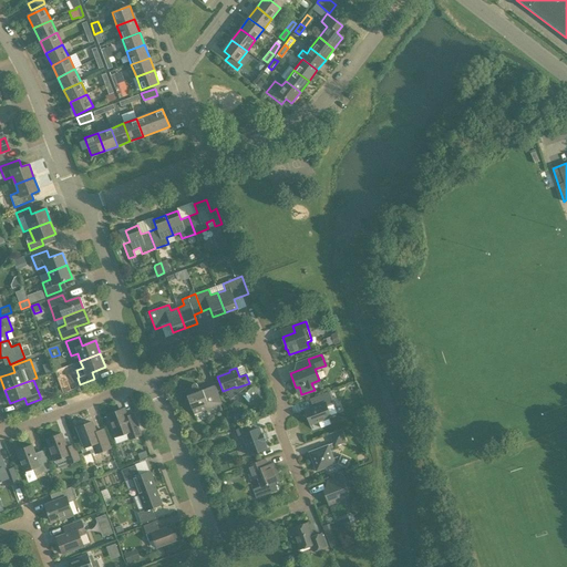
[(185,390),(187,395),(186,397),(185,398),(185,399),(185,400),(184,400),(185,401),(185,402),(186,403),(186,404),(187,404),(188,405),(189,405),(191,405),(194,414),(206,410),(206,411),(222,404),(214,385),(199,391),(197,385),(196,384),(196,383),(195,383),(194,383),(193,384),(192,384),(192,385),(192,387),(192,388),(185,390)]
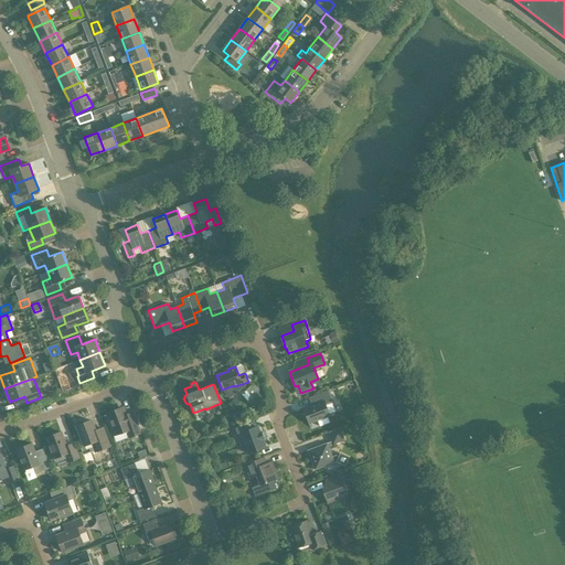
[(258,393),(252,385),(246,391),(253,397),(258,393)]
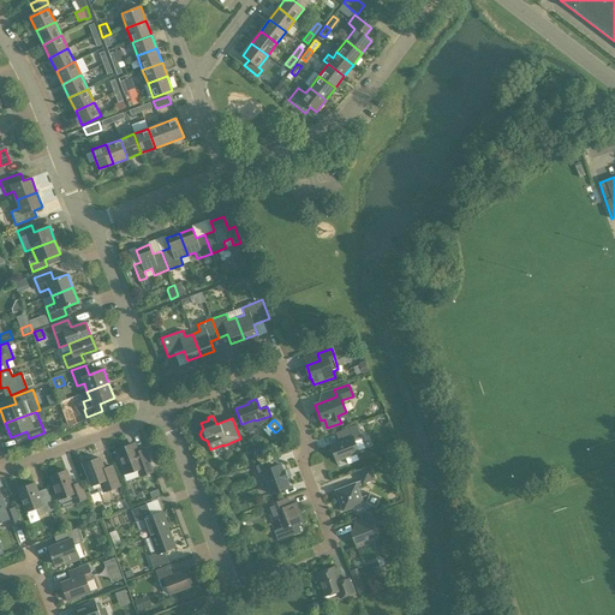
[(342,430),(346,439),(330,445),(336,461),(346,458),(348,464),(358,460),(356,453),(358,453),(358,451),(365,448),(362,439),(363,439),(359,427),(362,425),(362,423),(342,430)]
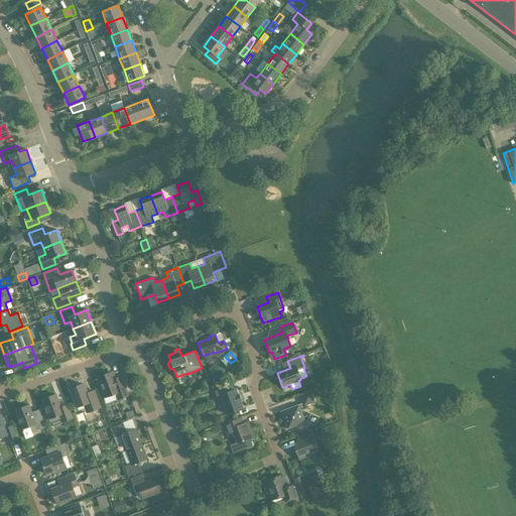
[(124,385),(118,387),(113,373),(98,379),(105,398),(118,393),(120,399),(128,396),(124,385)]
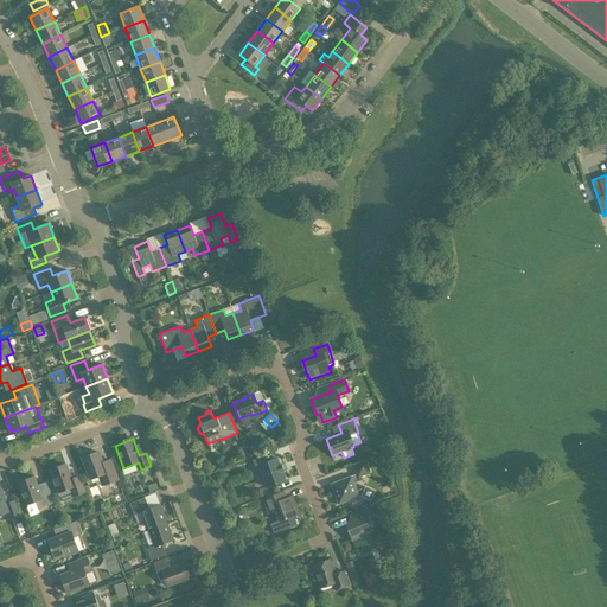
[(117,479),(110,460),(102,462),(98,452),(82,458),(90,479),(98,475),(102,485),(117,479)]
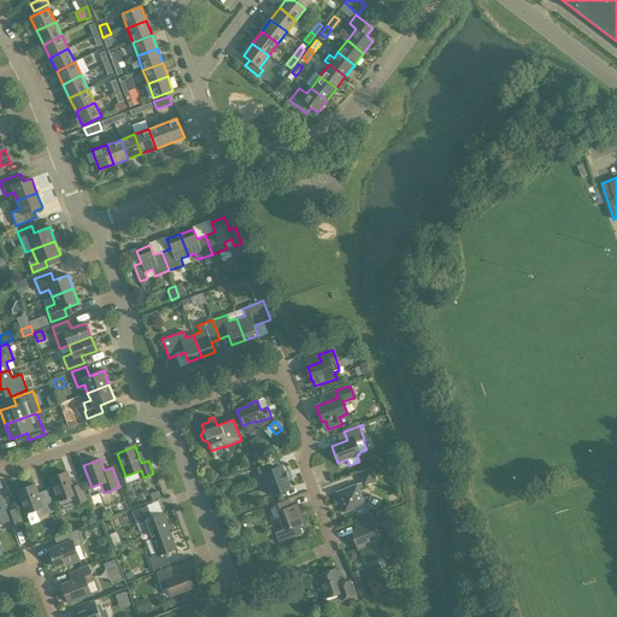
[(285,474),(282,465),(272,469),(270,462),(254,468),(259,480),(264,477),(271,495),(291,488),(287,479),(286,480),(283,474),(285,474)]
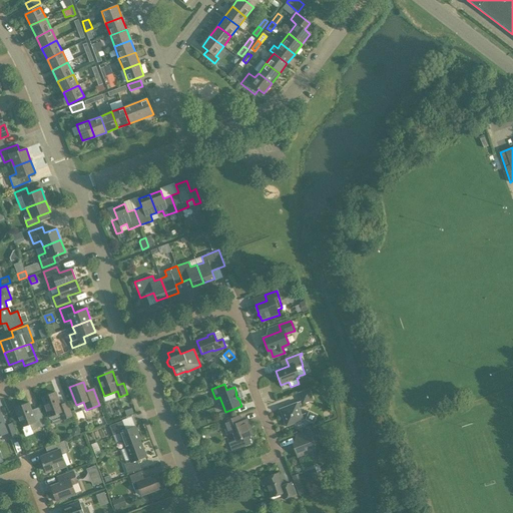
[(301,401),(297,402),(279,409),(286,427),(305,420),(314,423),(317,415),(309,411),(308,414),(307,413),(302,415),(299,408),(304,407),(303,404),(313,400),(309,389),(298,393),(301,401)]
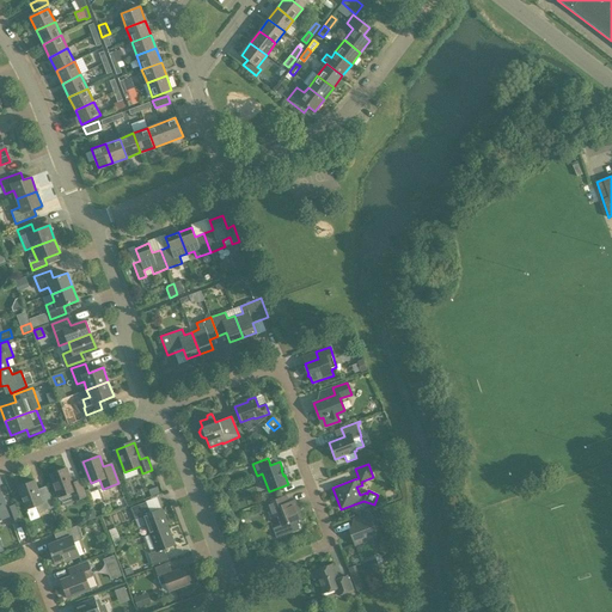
[(50,473),(54,483),(53,483),(59,500),(60,500),(72,496),(73,501),(85,496),(79,481),(72,483),(66,467),(50,473)]
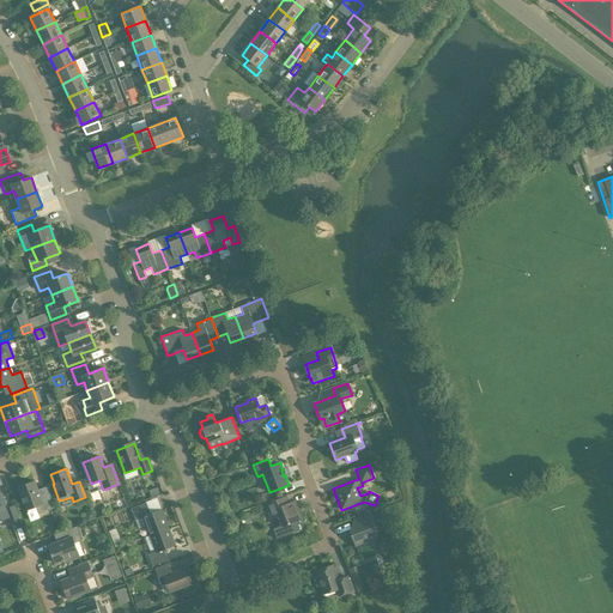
[(48,493),(40,497),(34,481),(18,487),(26,510),(36,507),(38,514),(54,508),(48,493)]
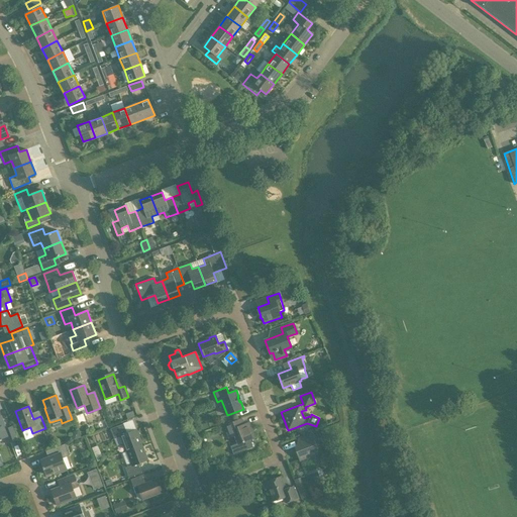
[(132,411),(125,413),(127,419),(134,416),(132,411)]
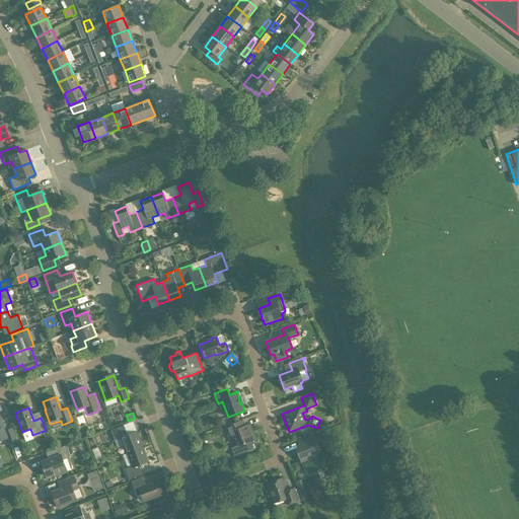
[(12,428),(5,431),(1,418),(0,418),(0,440),(7,438),(10,443),(17,441),(12,428)]
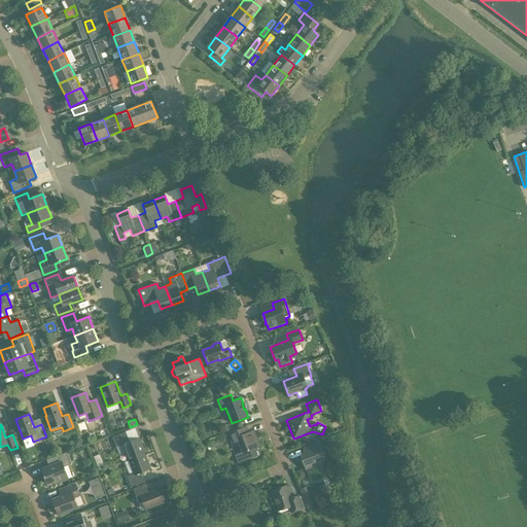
[(229,433),(234,446),(239,444),(242,452),(235,455),(238,463),(257,456),(254,448),(258,447),(253,431),(248,432),(246,426),(229,433)]
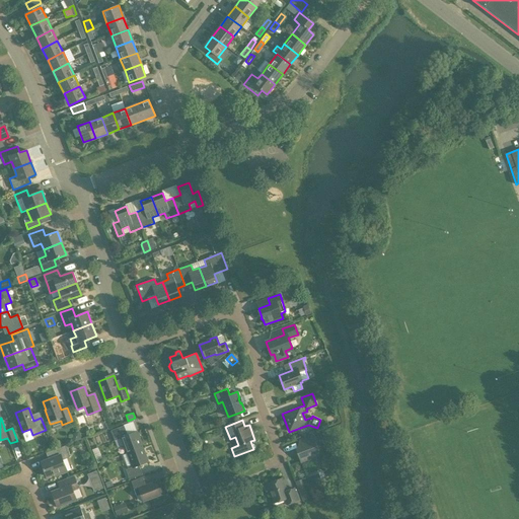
[(115,440),(121,438),(126,452),(143,446),(140,441),(138,441),(134,432),(127,435),(124,426),(110,431),(115,440)]
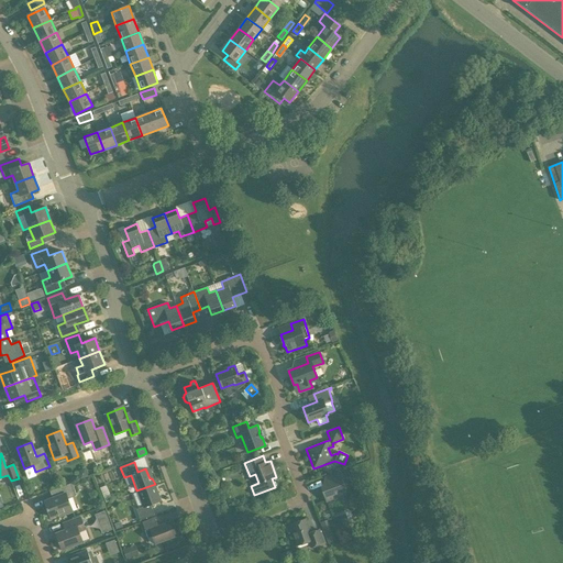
[(80,479),(88,476),(85,470),(79,472),(78,474),(80,479)]
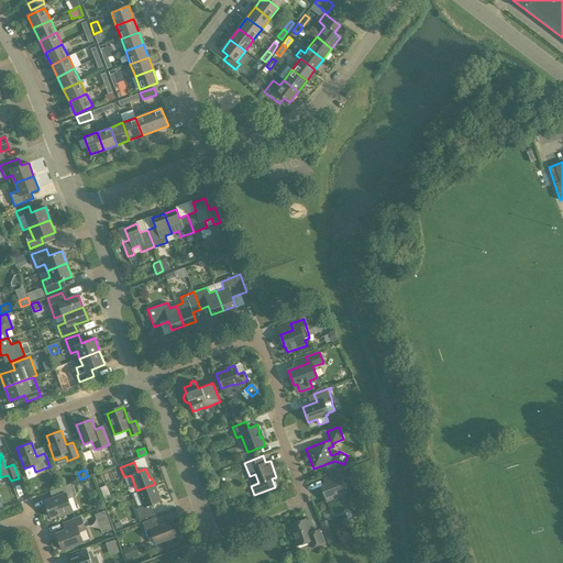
[(326,501),(348,494),(339,472),(324,477),(328,484),(320,487),(326,501)]
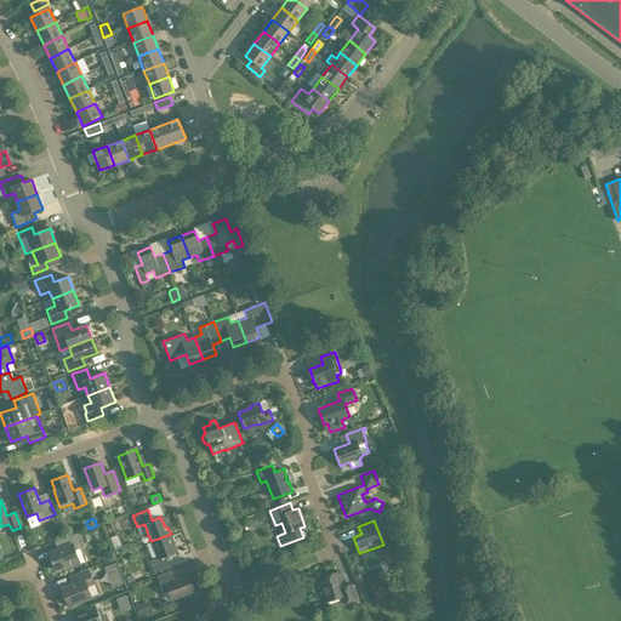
[(61,540),(63,547),(49,553),(52,563),(56,570),(69,565),(70,568),(80,564),(74,551),(83,547),(78,534),(61,540)]
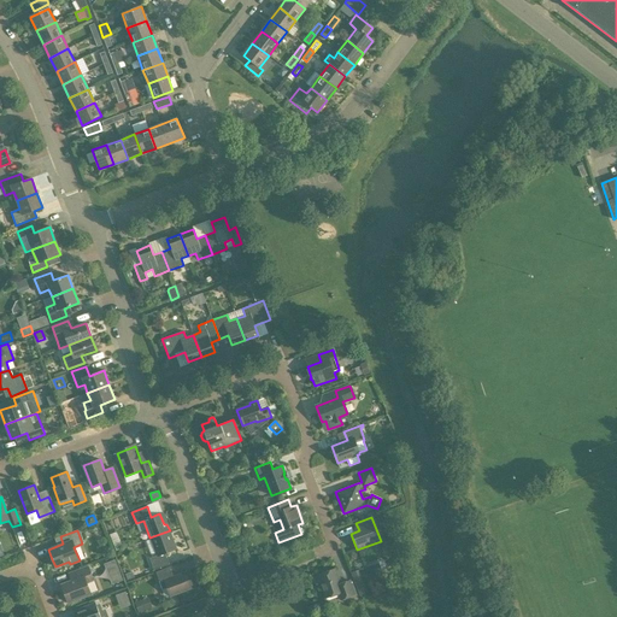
[(169,564),(165,553),(174,551),(169,539),(172,538),(170,530),(150,538),(157,556),(150,558),(153,570),(169,564)]
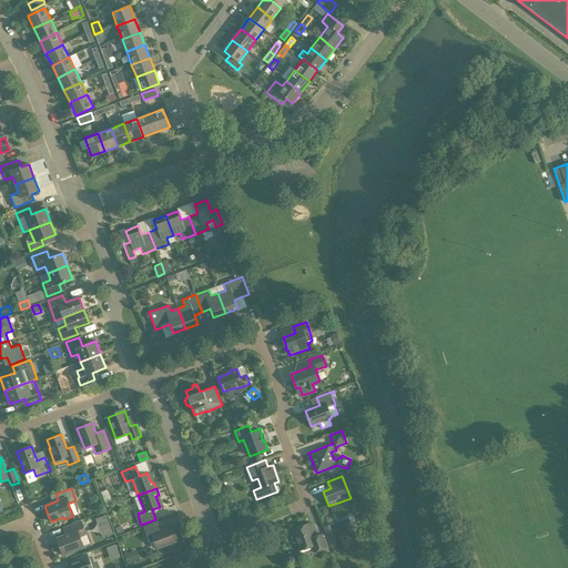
[(105,515),(95,519),(98,526),(108,521),(105,515)]
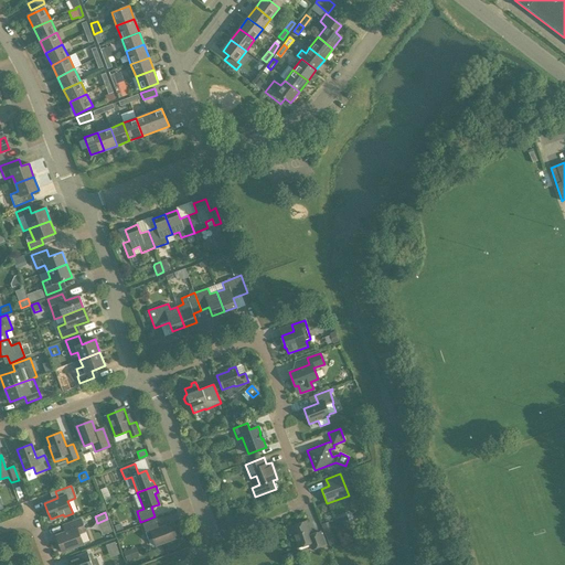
[(62,552),(83,544),(92,541),(88,532),(85,531),(81,519),(65,524),(68,531),(56,535),(62,552)]
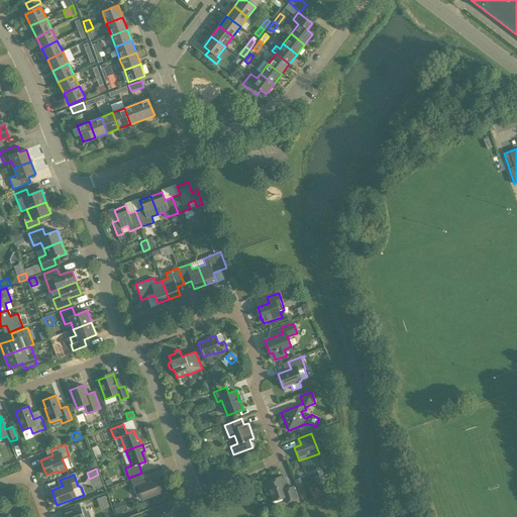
[(135,494),(139,492),(142,500),(161,493),(154,480),(144,483),(141,475),(130,480),(135,494)]
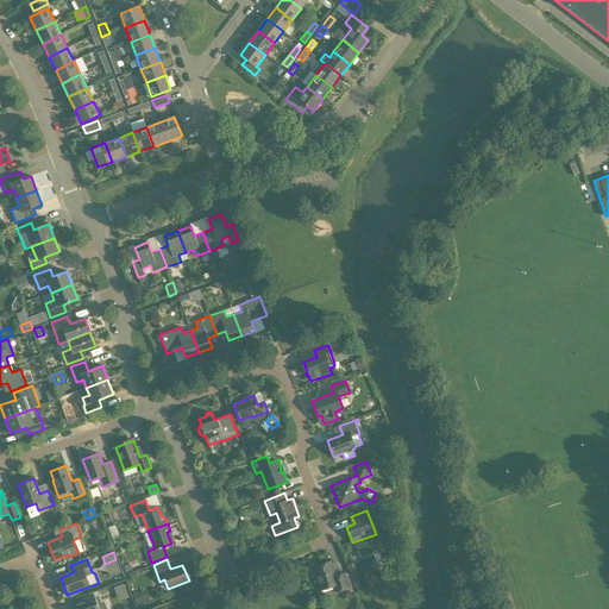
[(345,573),(336,576),(330,562),(313,567),(321,590),(333,585),(336,592),(350,586),(345,573)]
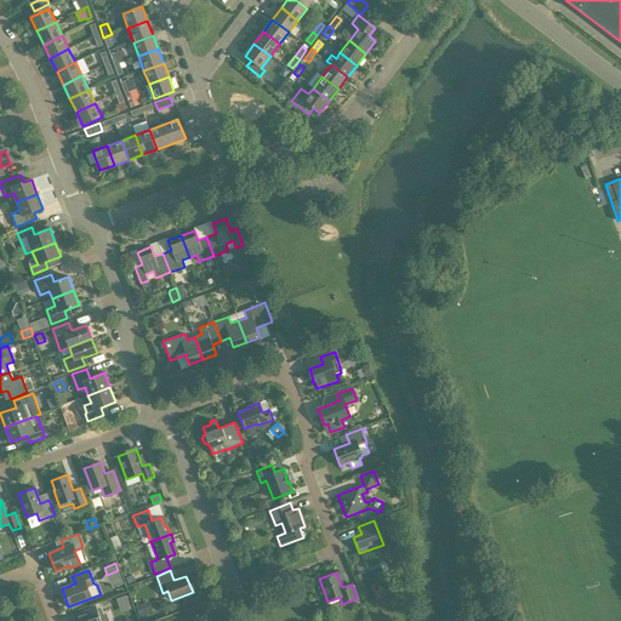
[(370,597),(360,574),(353,576),(362,599),(370,597)]
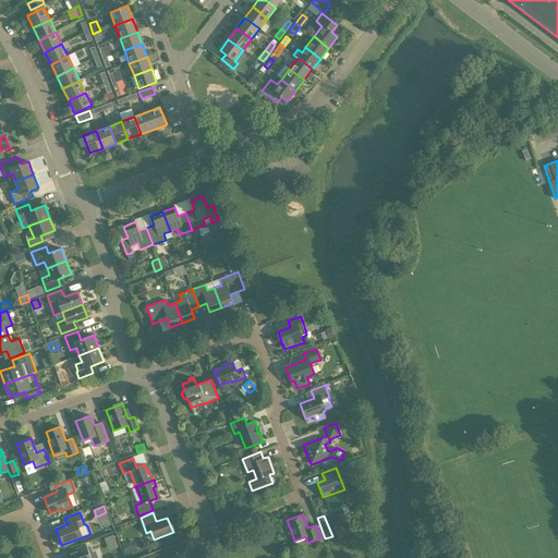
[(113,545),(117,544),(113,534),(107,537),(109,544),(113,545)]
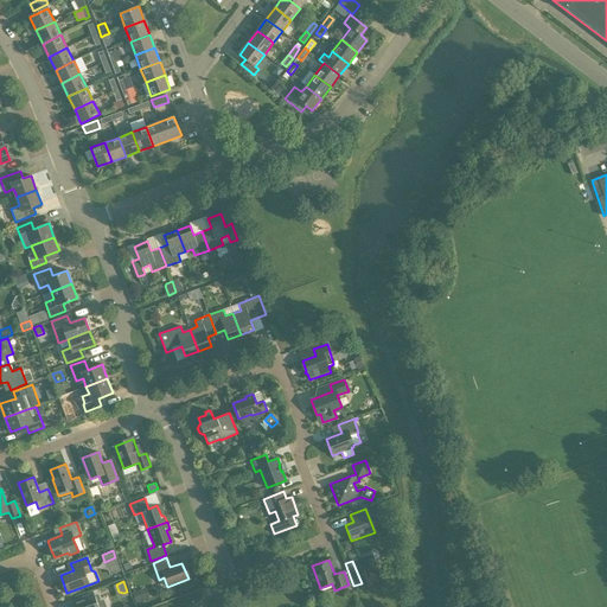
[(146,587),(132,593),(136,604),(149,598),(146,587)]
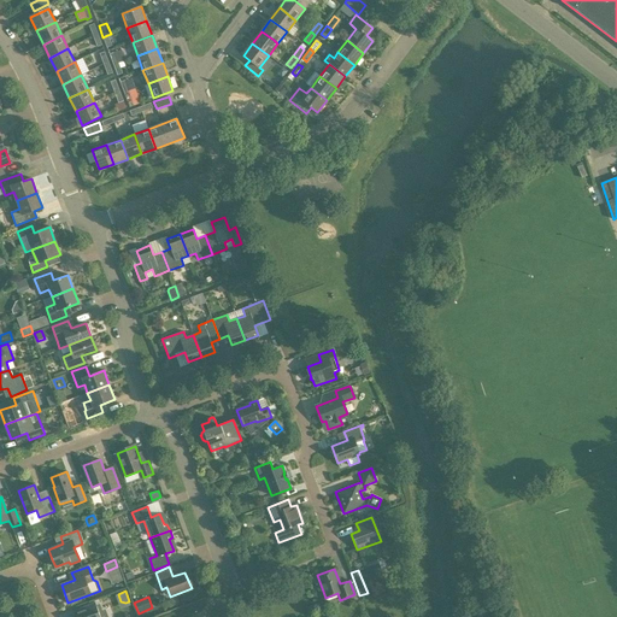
[(100,616),(95,603),(87,606),(90,615),(83,616),(100,616)]
